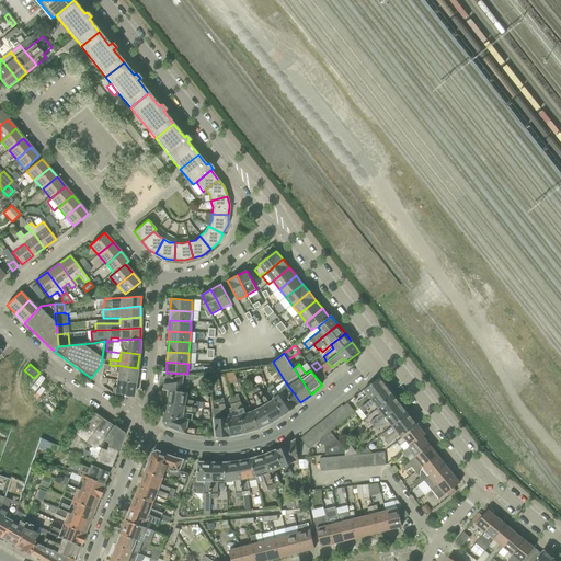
[(117,379),(135,381),(137,368),(116,365),(115,366),(115,373),(118,373),(117,379)]
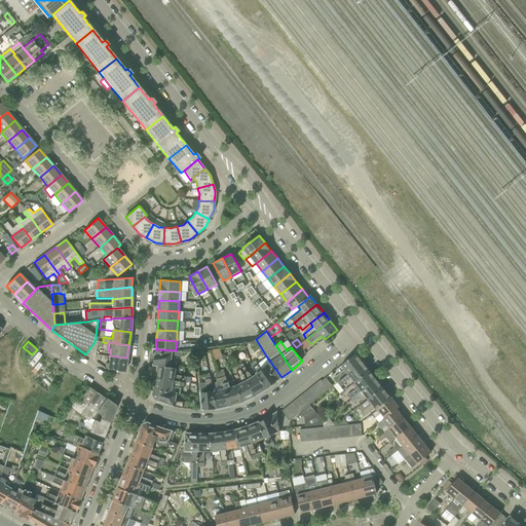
[(296,347),(302,358),(306,353),(300,344),(296,347)]
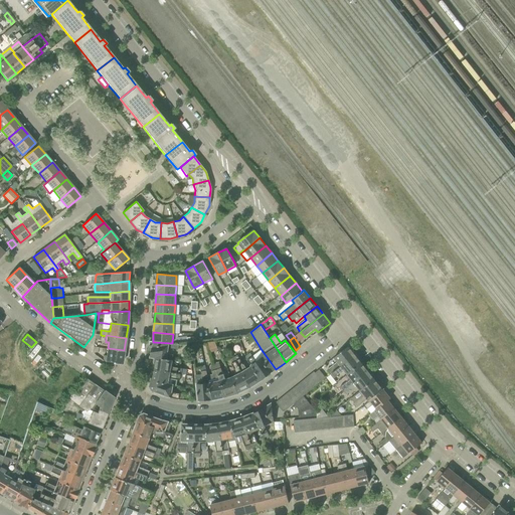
[(208,344),(211,351),(218,349),(215,341),(208,344)]
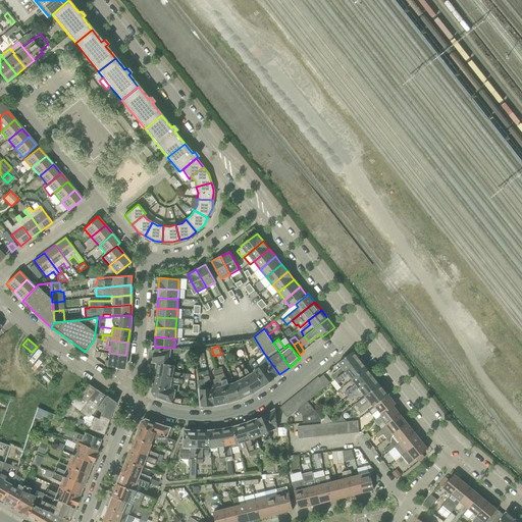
[(181,348),(151,352),(151,357),(153,359),(153,362),(157,363),(158,362),(174,365),(175,359),(169,358),(170,352),(180,354),(181,348)]
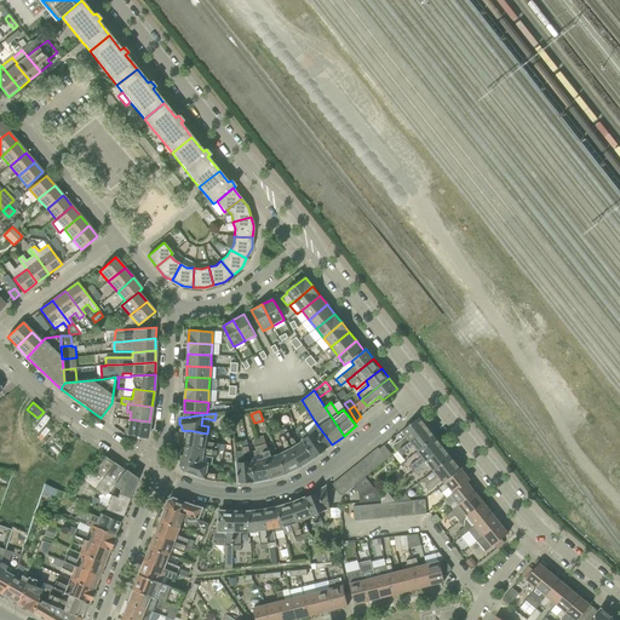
[(394,447),(397,451),(428,426),(420,417),(402,431),(407,436),(394,447)]
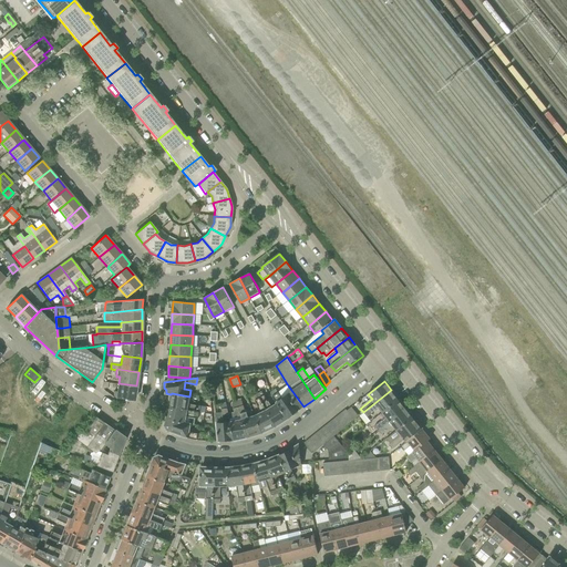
[(115,399),(134,401),(136,387),(136,385),(119,383),(117,392),(114,391),(113,397),(115,399)]
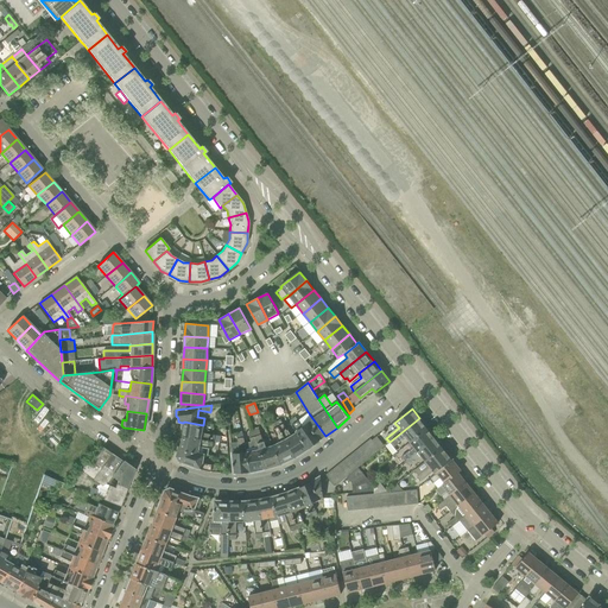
[(298,432),(309,450),(325,436),(309,413),(298,420),(296,417),(291,420),(292,425),(298,432)]
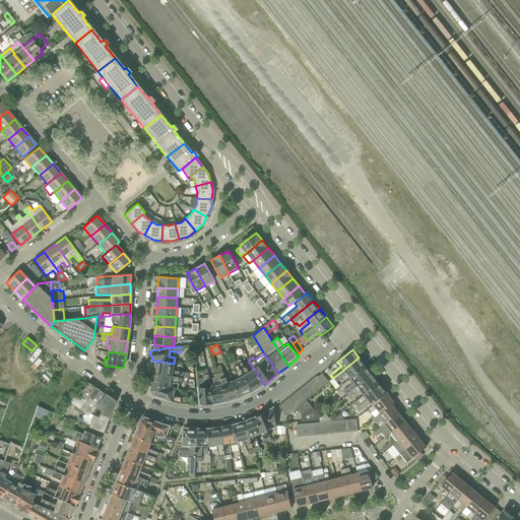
[(350,378),(366,366),(359,358),(333,378),(336,382),(347,374),(350,378)]
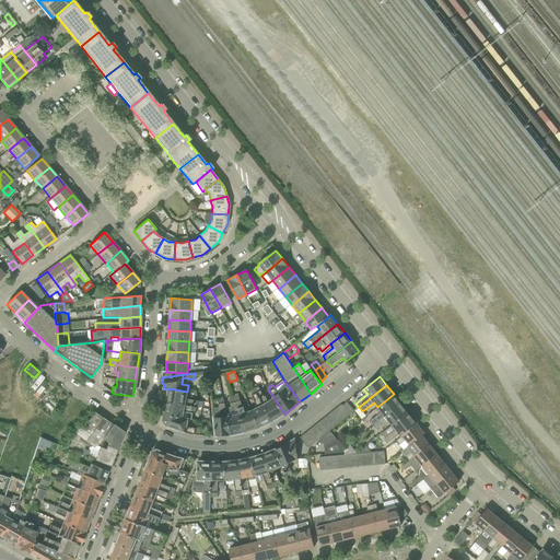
[(272,421),(280,418),(284,415),(275,398),(269,401),(266,396),(265,396),(259,386),(255,388),(272,421)]
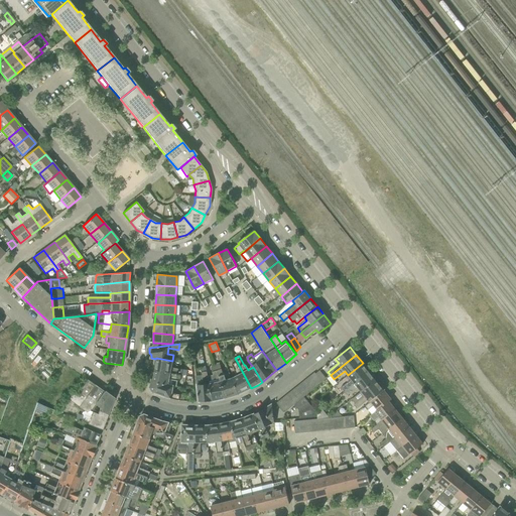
[(154,369),(185,376),(186,370),(170,367),(172,361),(156,358),(155,359),(154,369)]
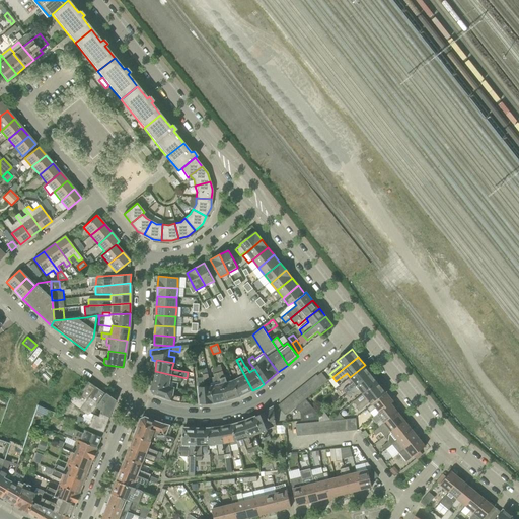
[(233,380),(241,396),(252,390),(236,360),(231,362),(236,372),(238,377),(233,380)]
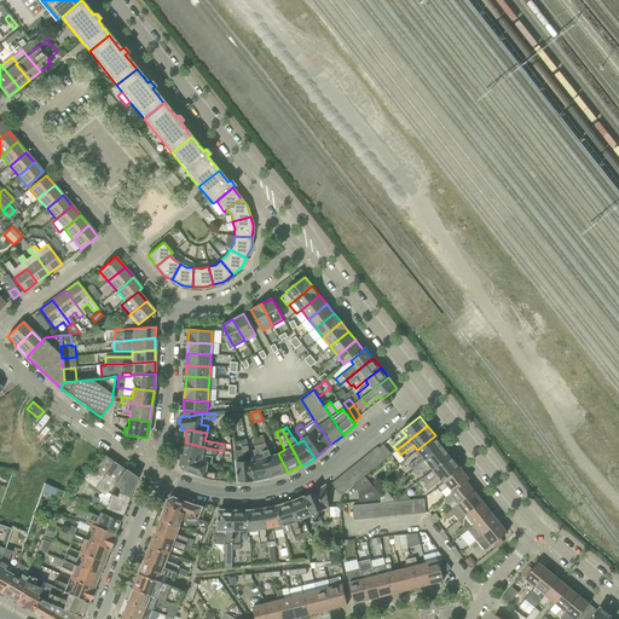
[(268,449),(264,438),(264,435),(258,437),(259,439),(272,478),(287,473),(288,473),(278,453),(271,456),(268,449)]
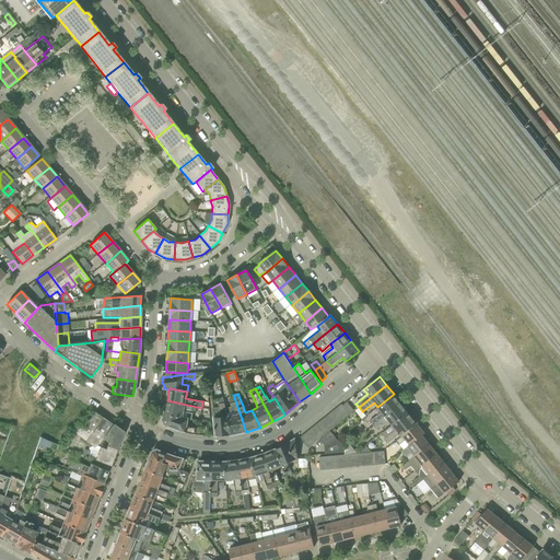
[(370,420),(373,424),(400,403),(394,394),(377,407),(381,411),(370,420)]
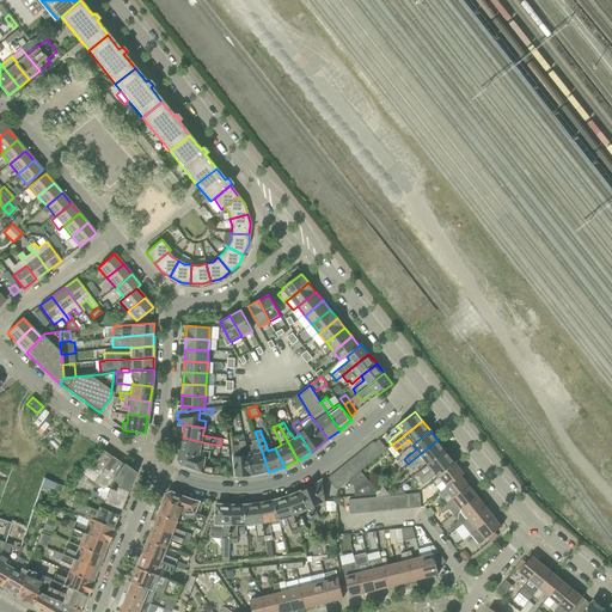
[(233,438),(233,446),(234,456),(236,456),(236,477),(252,476),(246,446),(244,438),(245,438),(244,434),(238,435),(238,438),(233,438)]
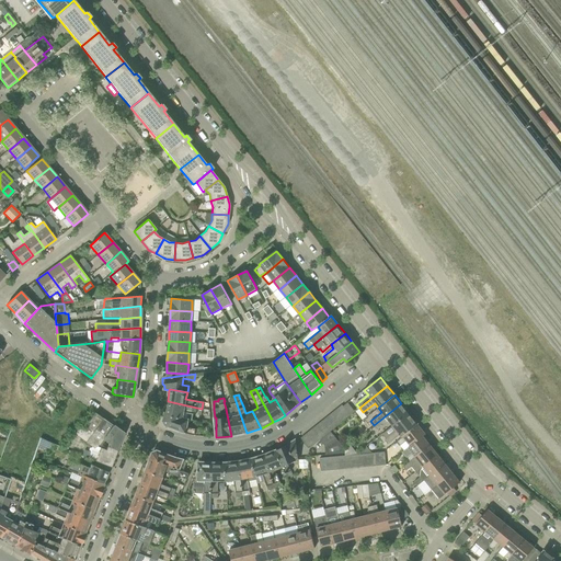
[(235,398),(231,399),(229,400),(232,408),(230,409),(226,409),(231,436),(247,433),(235,398)]
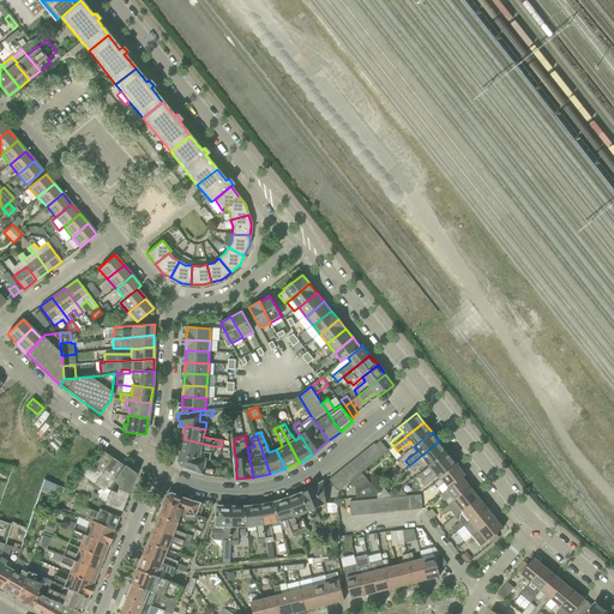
[(220,453),(221,447),(184,439),(184,440),(180,453),(199,457),(202,451),(220,453)]
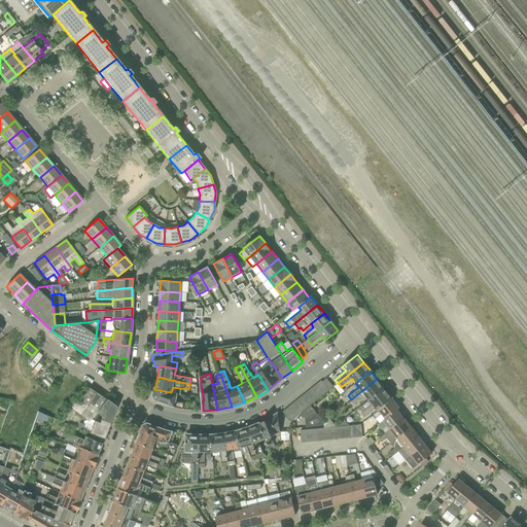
[(369,399),(384,388),(377,379),(351,399),(355,403),(365,395),(369,399)]
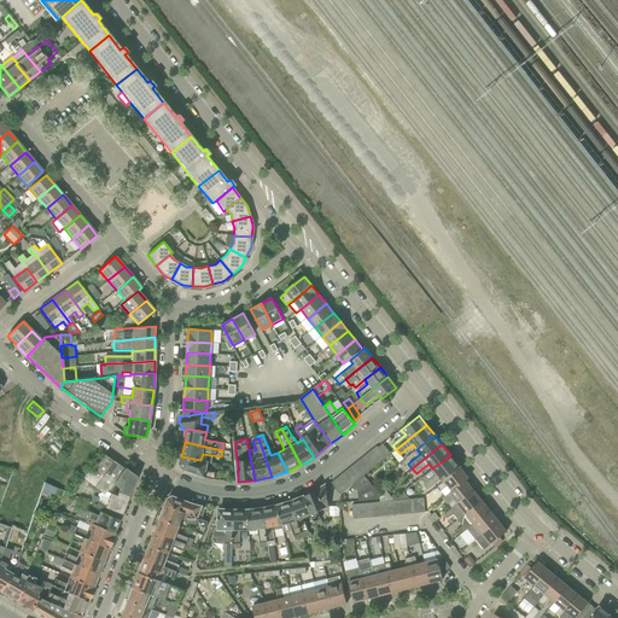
[(386,458),(377,447),(371,452),(380,462),(386,458)]
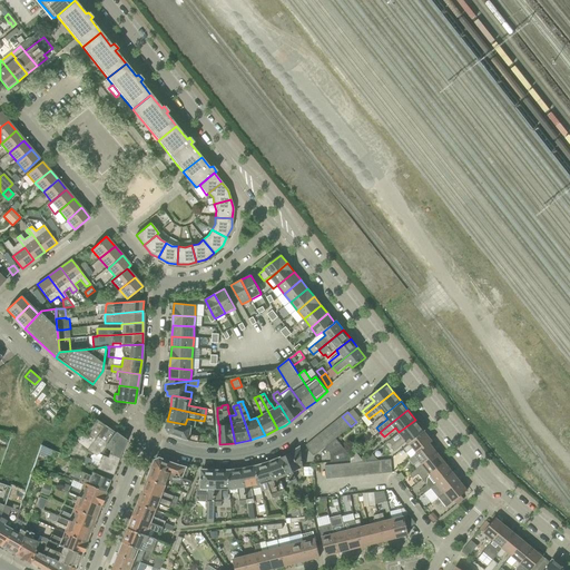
[(342,416),(337,420),(345,431),(351,426),(342,416)]
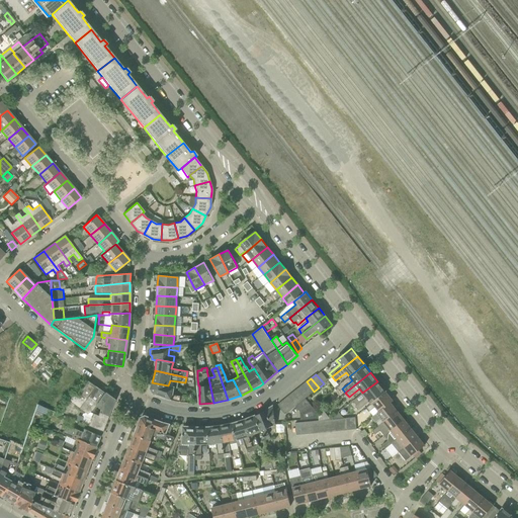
[(79,409),(95,386),(87,380),(76,397),(76,398),(73,396),(69,401),(69,402),(79,409)]
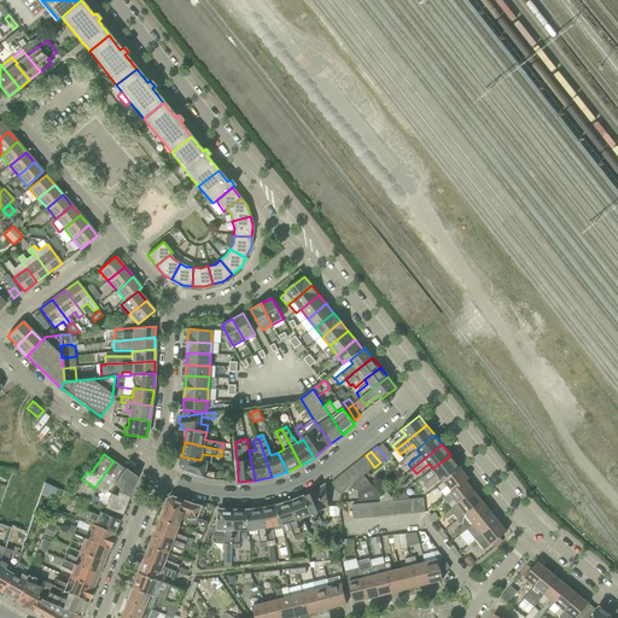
[(366,455),(360,460),(368,471),(374,467),(366,455)]
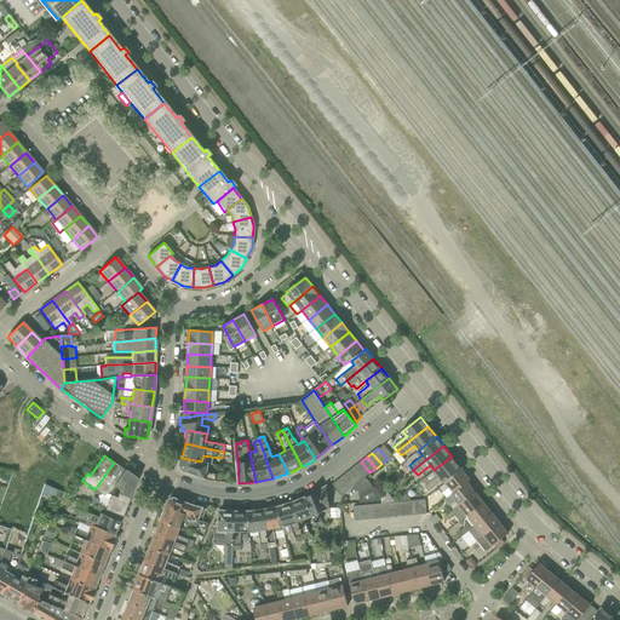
[(461,469),(452,457),(434,470),(437,475),(425,484),(429,491),(441,481),(443,483),(461,469)]
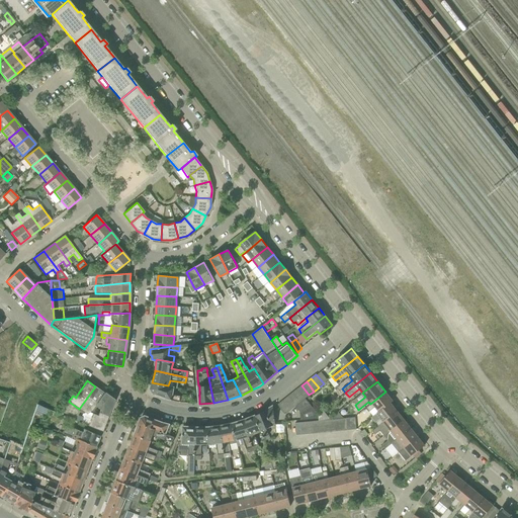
[(172,401),(180,402),(184,402),(185,397),(175,395),(174,396),(173,395),(174,386),(168,385),(152,382),(151,390),(153,394),(162,397),(172,401)]
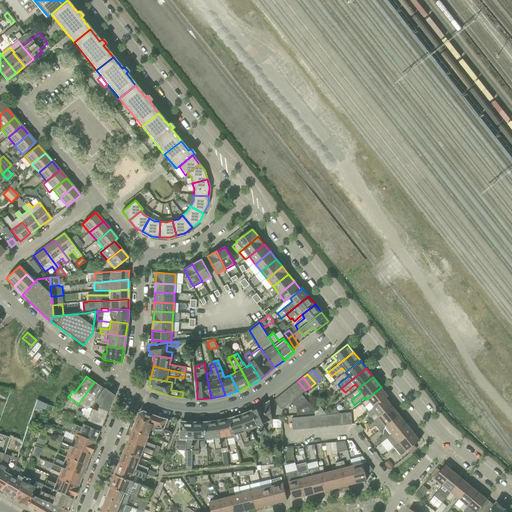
[(301,394),(305,390),(298,381),(293,385),(301,394)]
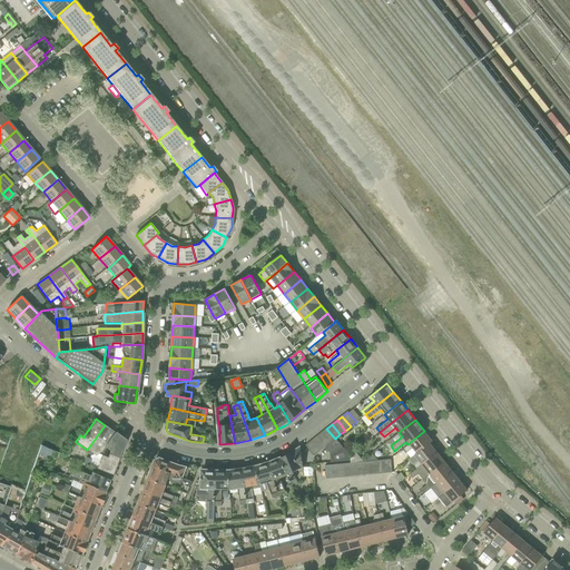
[(108,453),(118,458),(125,440),(105,425),(87,450),(94,454),(96,457),(102,451),(108,453)]
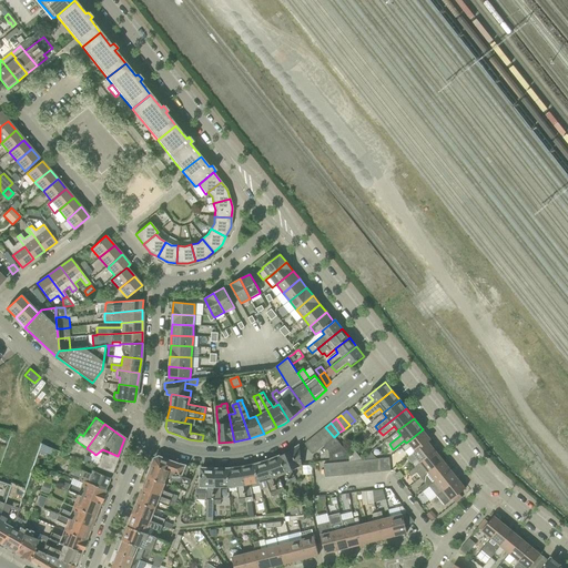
[(325,427),(321,432),(328,442),(334,437),(325,427)]
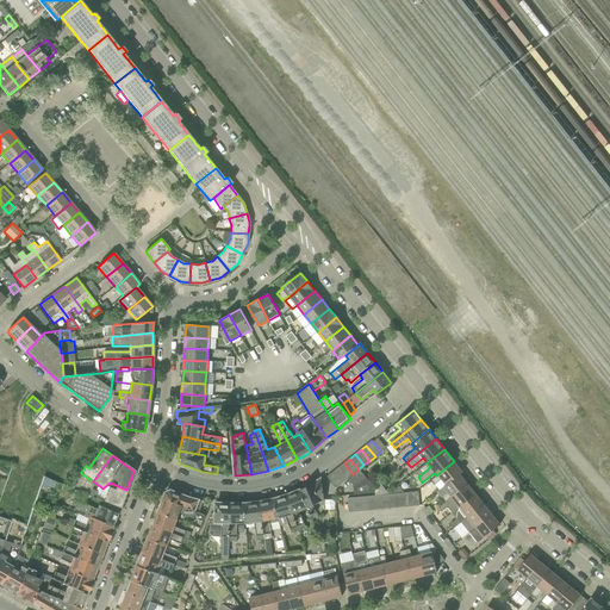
[(460,474),(464,473),(454,461),(436,475),(433,477),(434,478),(431,480),(440,491),(444,487),(460,474)]
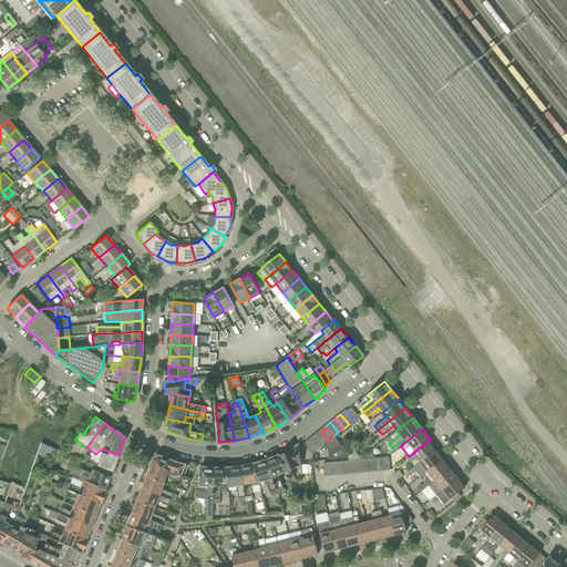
[(323,445),(328,441),(320,431),(315,435),(323,445)]
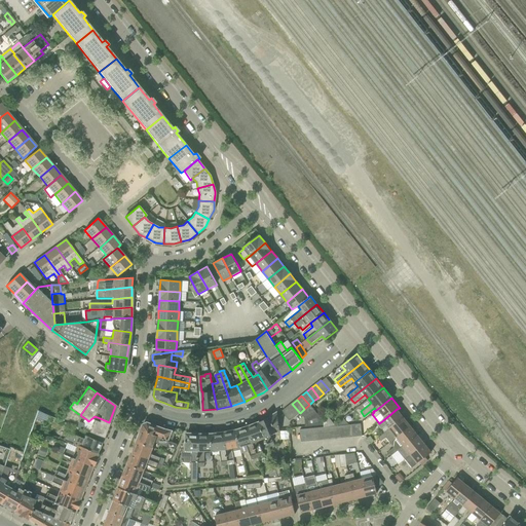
[(292,404),(287,407),(295,417),(300,413),(292,404)]
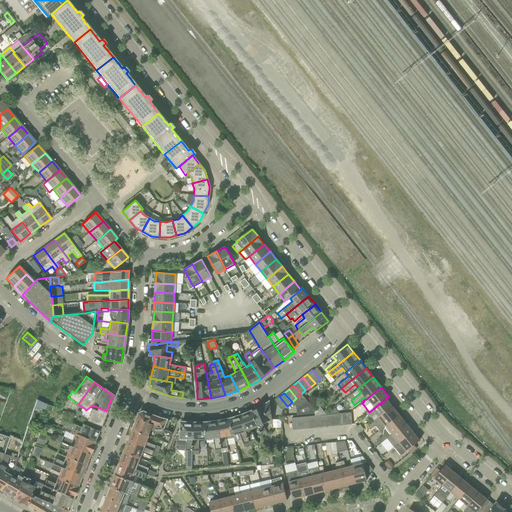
[(296,407),(296,409),(297,414),(301,410),(299,408),(308,401),(301,394),(296,398),(292,402),(296,407)]
